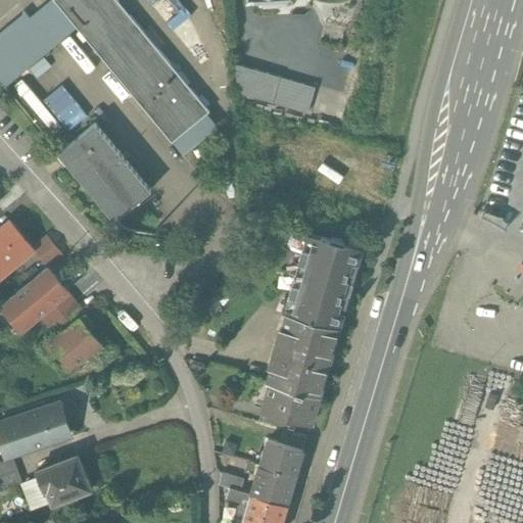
[(208,112),(116,0),(52,0),(52,1),(171,143),(208,112)]
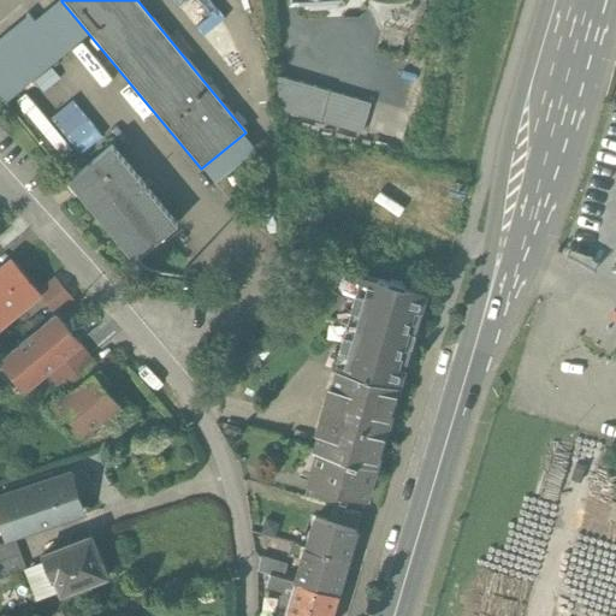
[(371,105),(277,77),(279,110),(362,134),(371,105)]
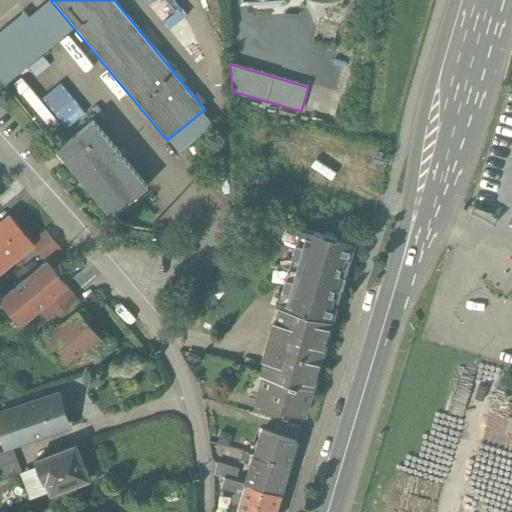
[(147,187),(92,122),(57,151),(111,218),(147,187)]
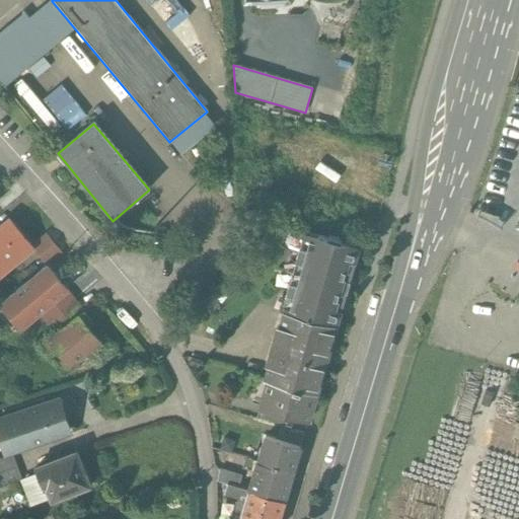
[(269,181),(255,177),(251,191),(265,195),(269,181)]
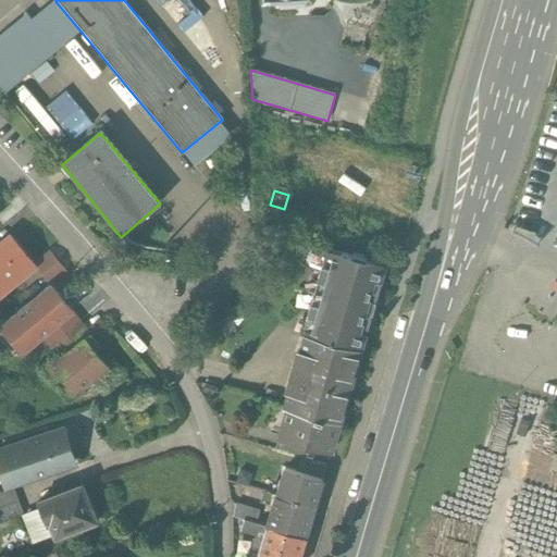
[(0,247),(0,292),(33,264),(10,238),(0,247)]
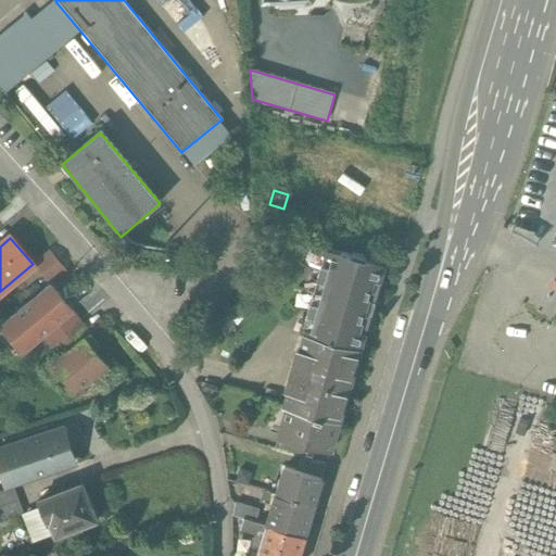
[(310,245),(291,308),(307,313),(326,250),(310,245)]
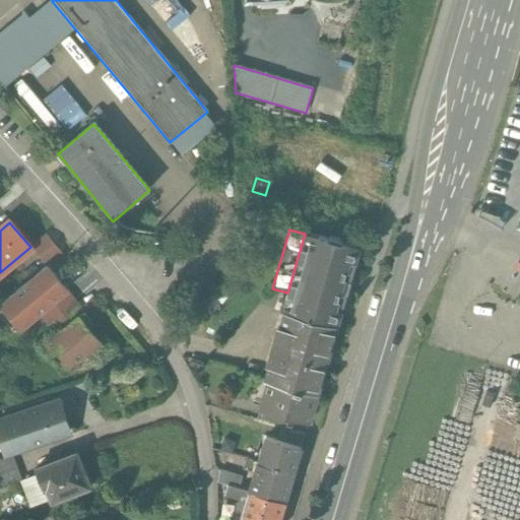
[(329,240),(305,234),(287,293),(282,311),(286,312),(337,327),(346,294),(347,295),(351,282),(349,282),(360,249),(341,244),(342,241),(330,238),(329,240)]
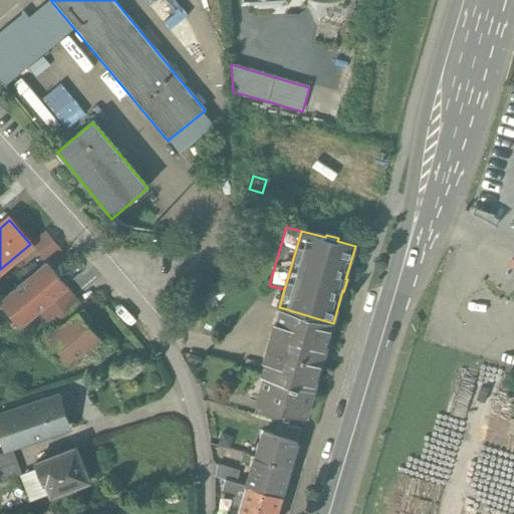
[(45,262),(4,296),(25,321),(38,310),(66,287),(45,262)]
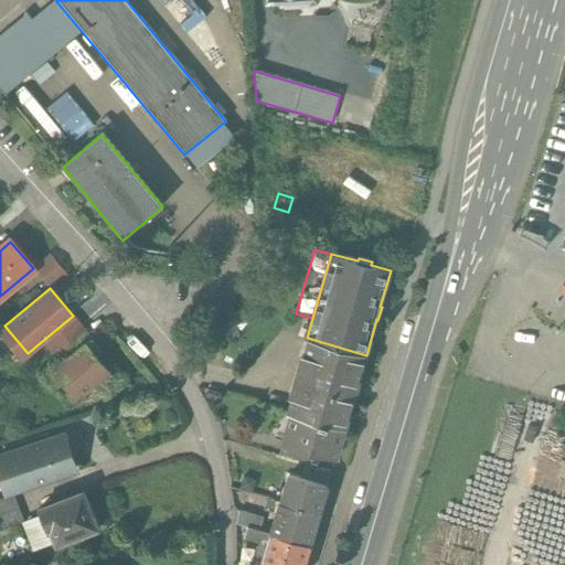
[(73,316),(42,341),(52,353),(83,328),(73,316)]
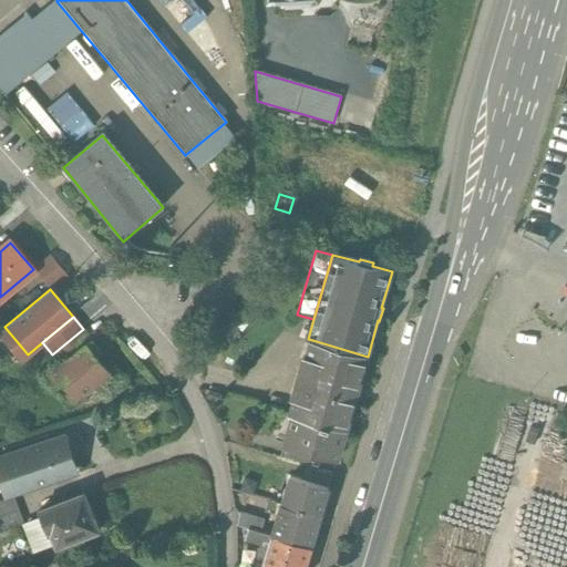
[(83,329),(52,354),(62,366),(88,344),(89,347),(94,341),(83,329)]
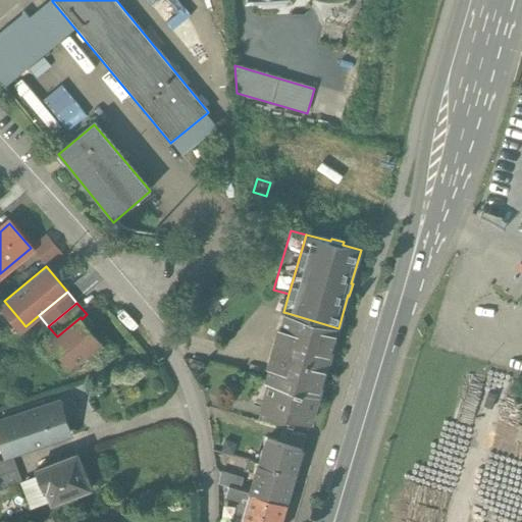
[(338,328),(288,313),(279,340),(276,338),(271,355),(275,356),(268,382),(269,382),(319,398),(338,328)]
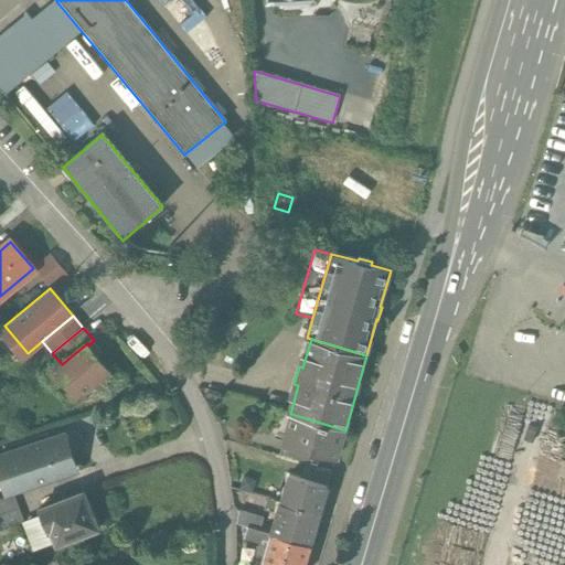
[(62,364),(46,377),(72,406),(95,386),(112,373),(109,371),(88,345),(87,343),(62,364)]
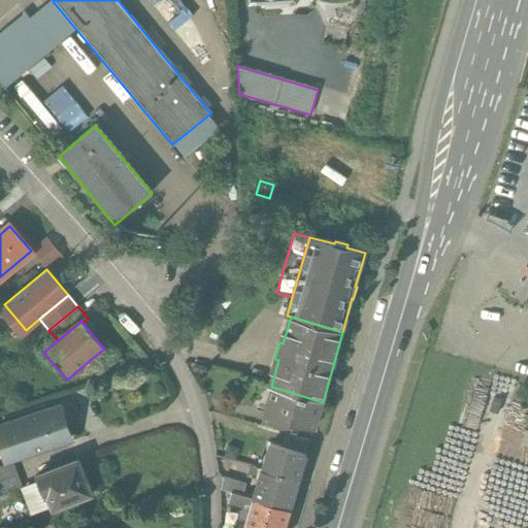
[(104,349),(89,361),(98,371),(119,355),(107,341),(102,347),(104,349)]
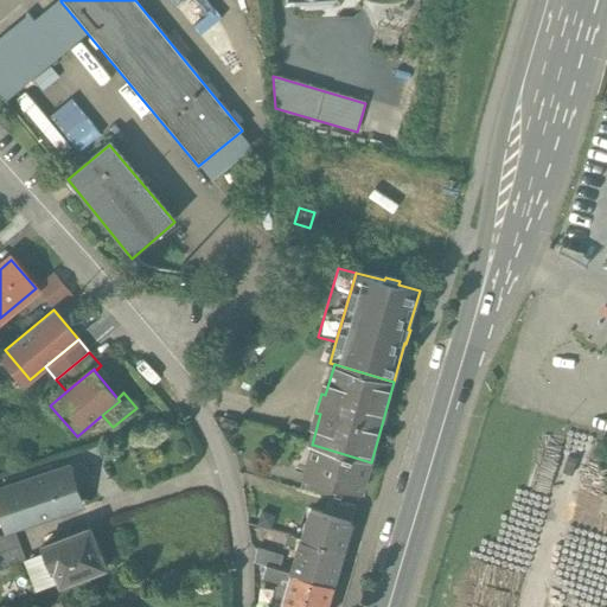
[(371,462),(313,445),(304,478),(306,478),(336,487),(362,494),(371,462)]
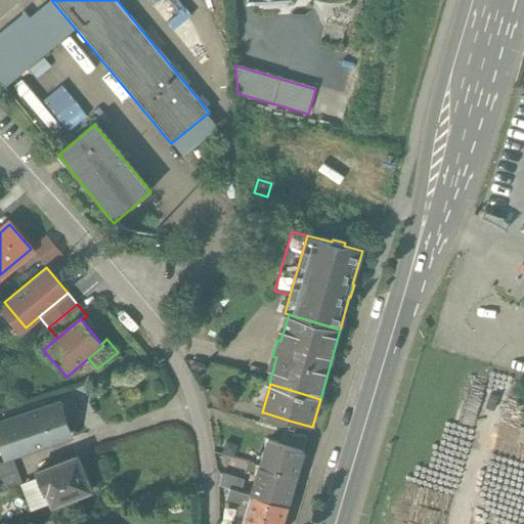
[(0,424),(0,443),(4,456),(69,435),(58,404),(0,424)]
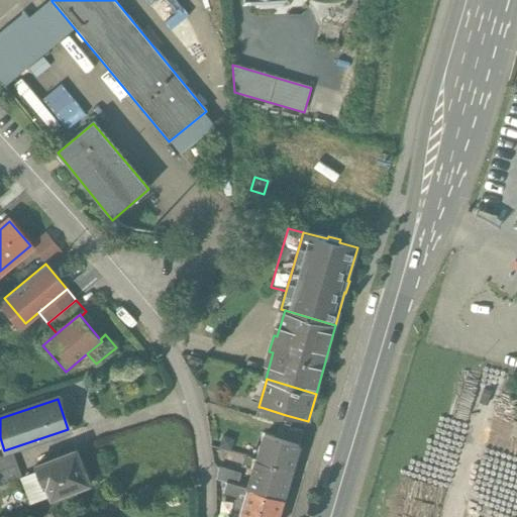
[(286,415),(261,407),(256,418),(279,425),(283,426),(286,415)]
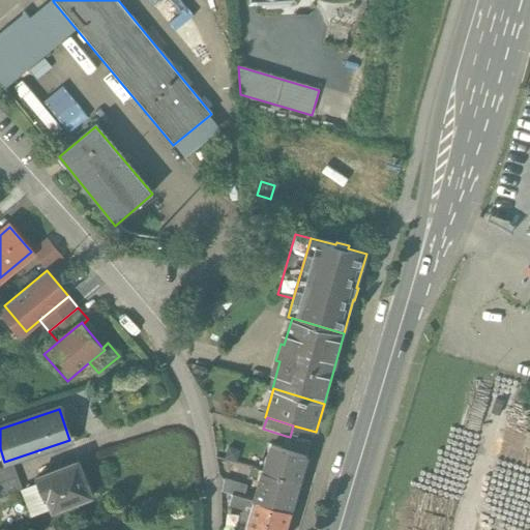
[(290,437),(286,436),(282,448),(306,457),(311,443),(290,437)]
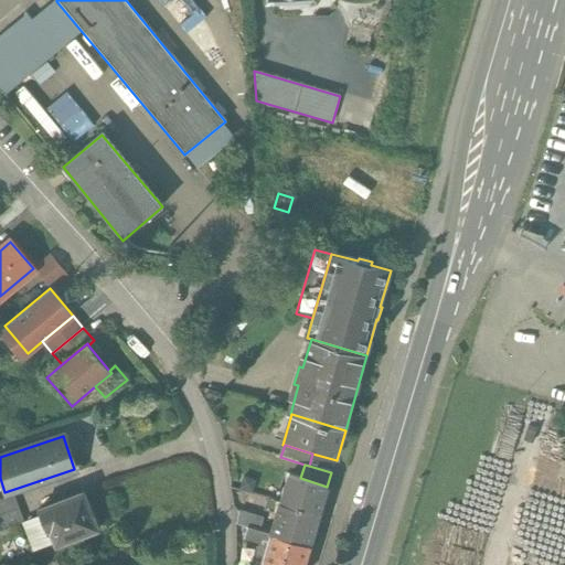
[(300,478),(289,475),(280,503),(319,515),(328,487),(327,487),(300,478)]
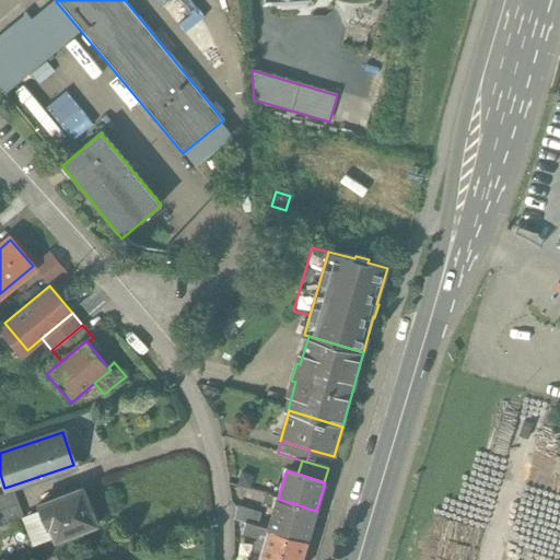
[(82,488),(38,504),(41,511),(36,513),(39,518),(44,517),(47,527),(51,526),(57,539),(84,529),(88,529),(91,529),(94,527),(96,524),(97,521),(96,517),(94,514),(92,512),(82,488)]
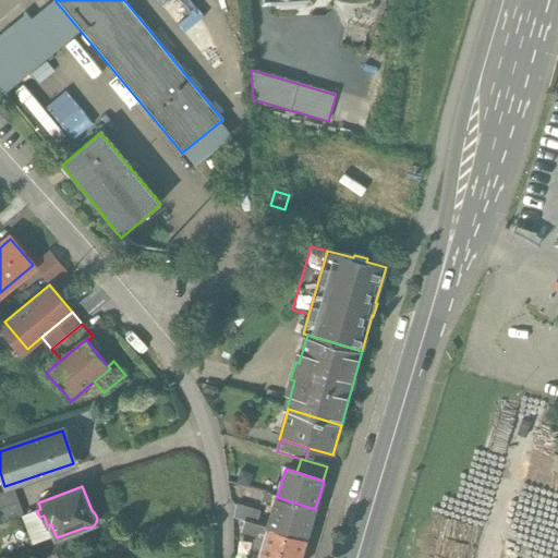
[(13,488),(0,493),(0,524),(24,517),(13,488)]
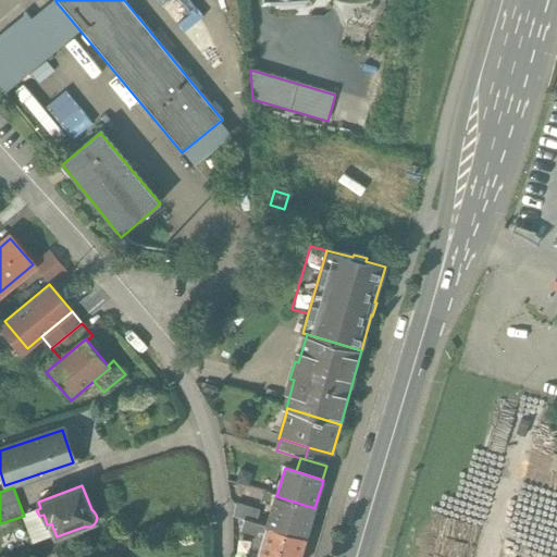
[(276,496),(264,492),(261,503),(273,507),(276,496)]
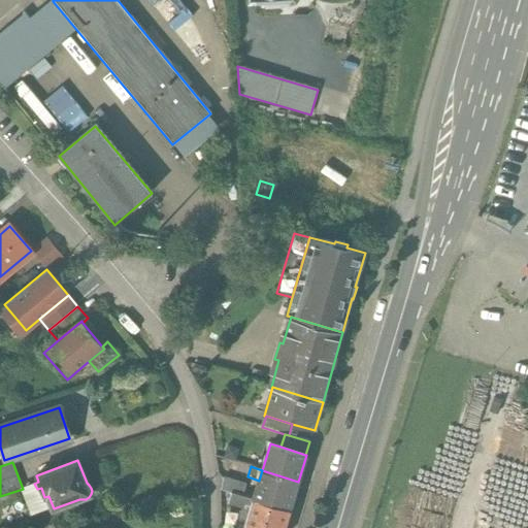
[(298,482),(262,470),(259,481),(254,500),(290,510),(298,482)]
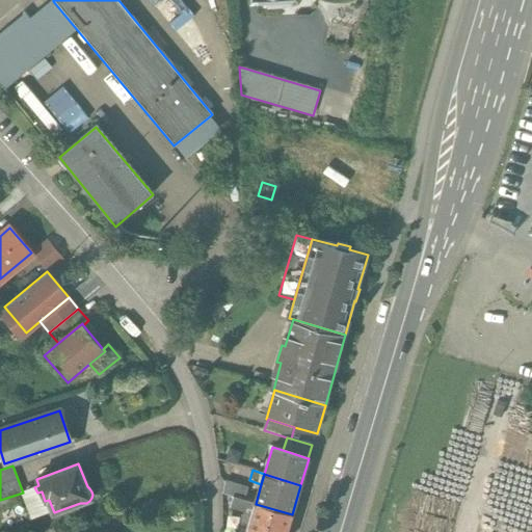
[(254,490),(219,480),(221,495),(233,498),(233,497),(250,502),(254,490)]
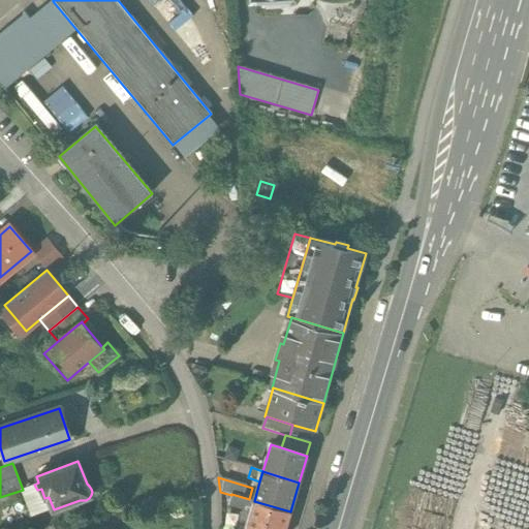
[(249,499),(231,494),(231,495),(230,499),(226,498),(225,503),(228,504),(228,505),(246,510),(249,499)]
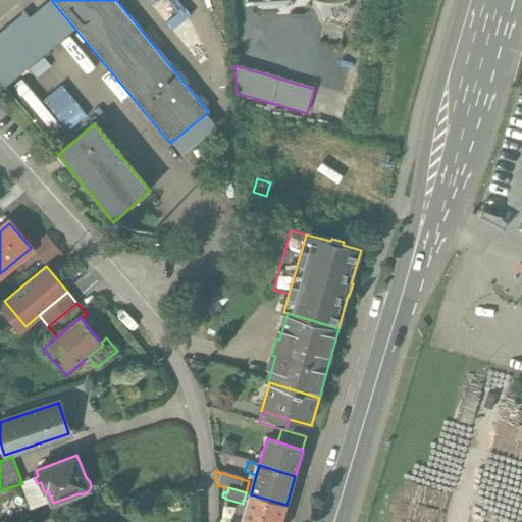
[(280,521),(286,505),(251,494),(242,521),(280,521)]
